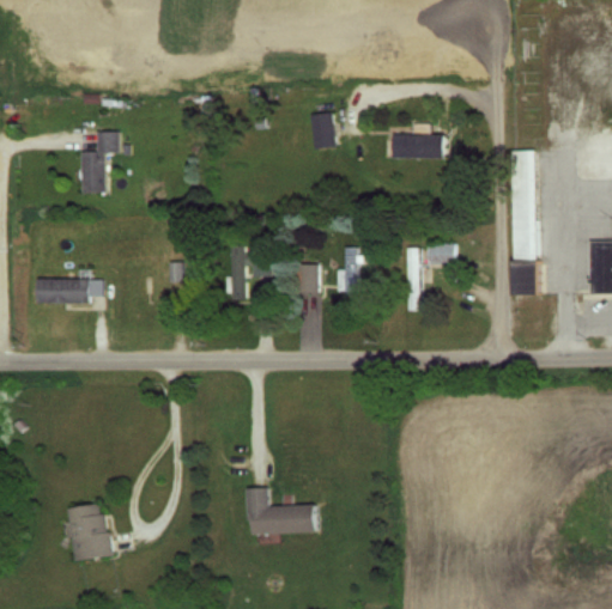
[(250,86),(250,101),(267,101),(267,85),(250,86)]
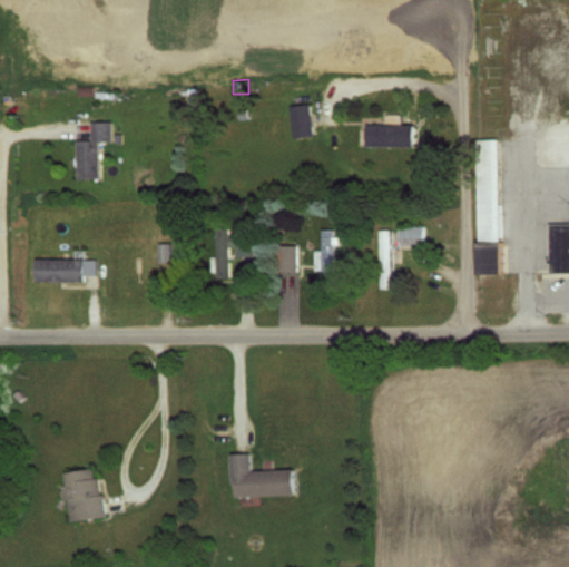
[(95,93),(95,101),(123,103),(124,94),(95,93)]
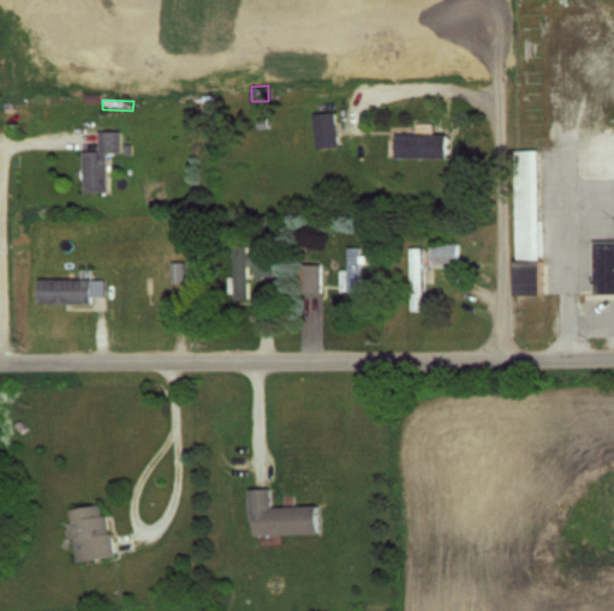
[(314,114),(316,147),(339,145),(337,112),(314,114)]
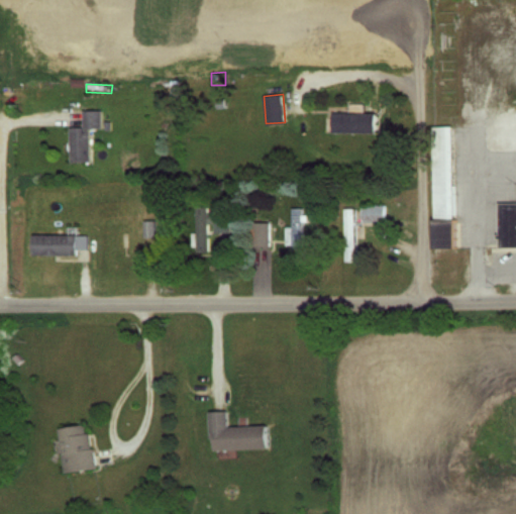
[(216,102),(217,111),(225,109),(224,101),(216,102)]
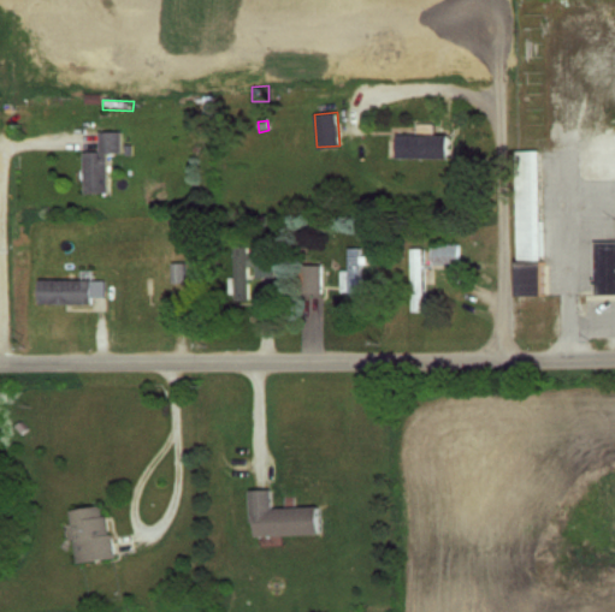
[(396,134),(396,159),(444,158),(444,135),(432,135),(432,123),(414,124),(414,134),(396,134)]
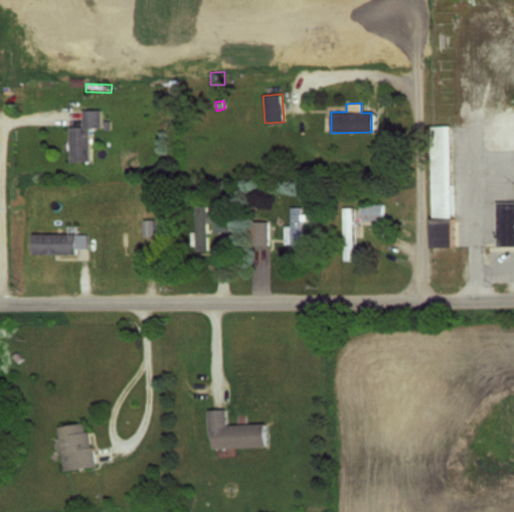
[(67,129),(68,162),(88,161),(87,128),(99,128),(99,109),(80,109),(80,129),(67,129)]
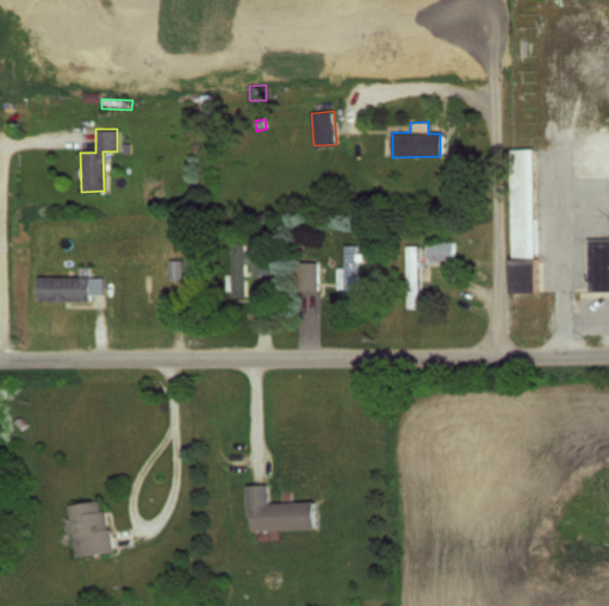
[(509,150),(509,292),(533,292),(532,150),(509,150)]
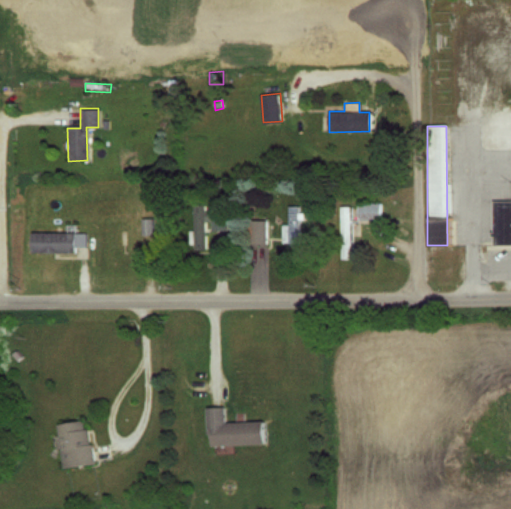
[(510,243),(493,244),(492,201),(510,200),(510,243)]
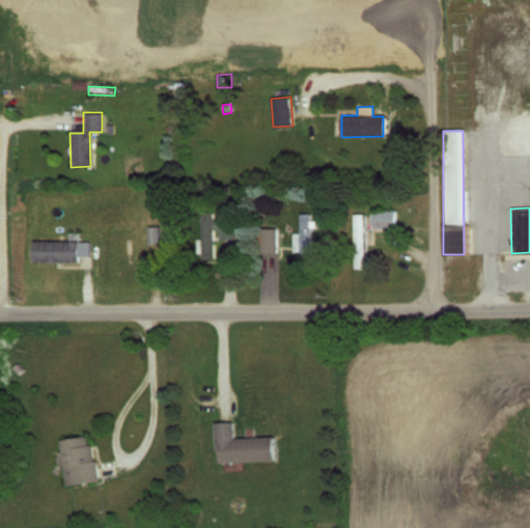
[(370,211),(371,230),(395,230),(394,210),(370,211)]
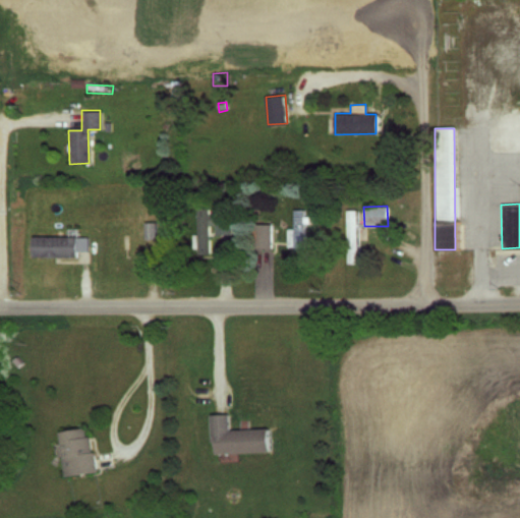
[(197,210),(197,235),(190,235),(190,249),(196,249),(196,254),(209,254),(209,225),(215,225),(215,235),(230,235),(230,215),(209,215),(209,210),(197,210)]
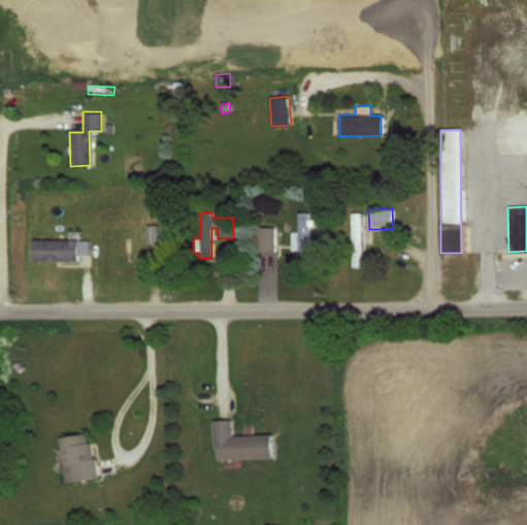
[(296,214),(296,232),(289,232),(289,251),(309,251),(309,227),(314,227),(314,220),(308,220),(308,214),(296,214)]
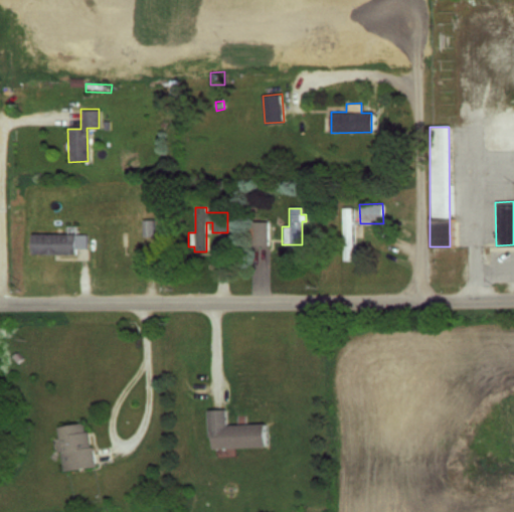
[(341,208),(342,261),(352,261),(351,208),(341,208)]
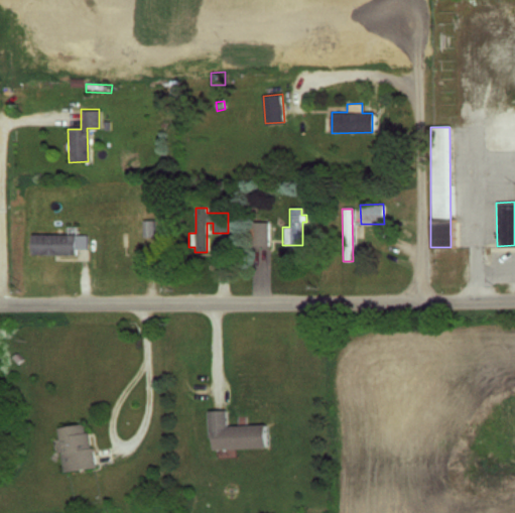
[(141,220),(142,237),(154,236),(153,220),(141,220)]
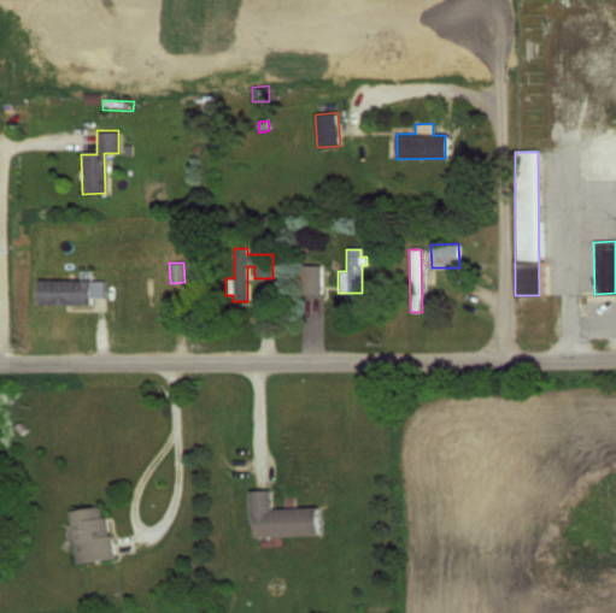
[(301,264),(301,294),(320,294),(321,265),(301,264)]
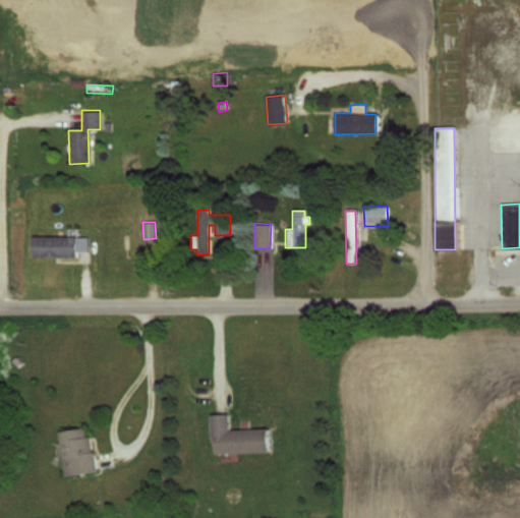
[(32,237),(32,256),(74,257),(74,252),(88,252),(88,238),(32,237)]
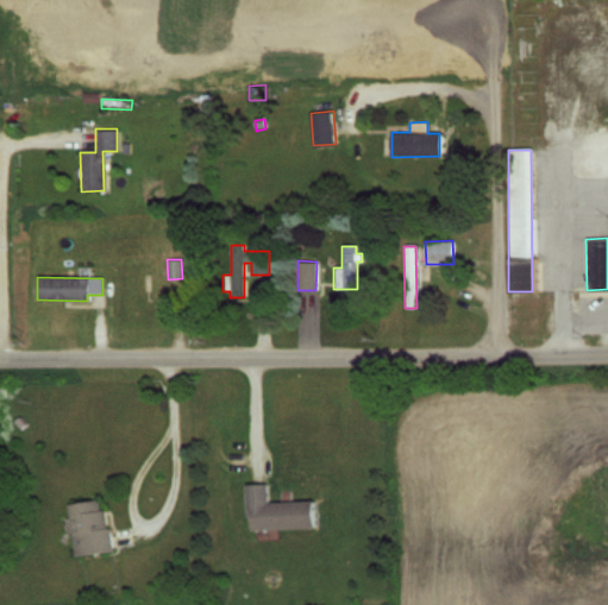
[(246,484),(248,530),(314,528),(313,500),(265,502),(265,484),(246,484)]
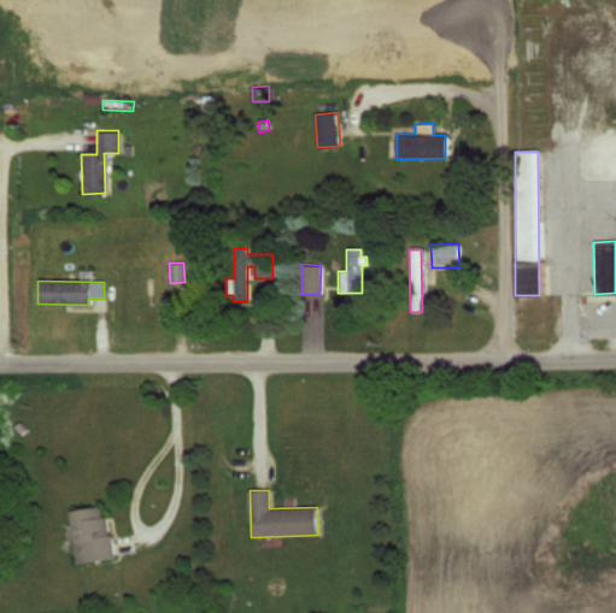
[(68,508),(70,548),(77,548),(77,561),(113,559),(112,536),(106,536),(105,517),(100,517),(99,506),(68,508)]
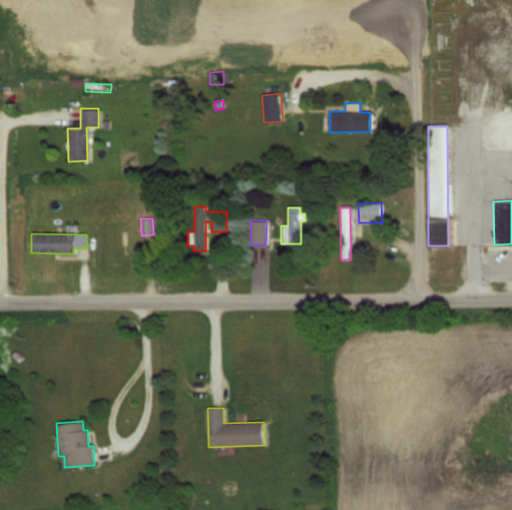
All buildings are outlined.
